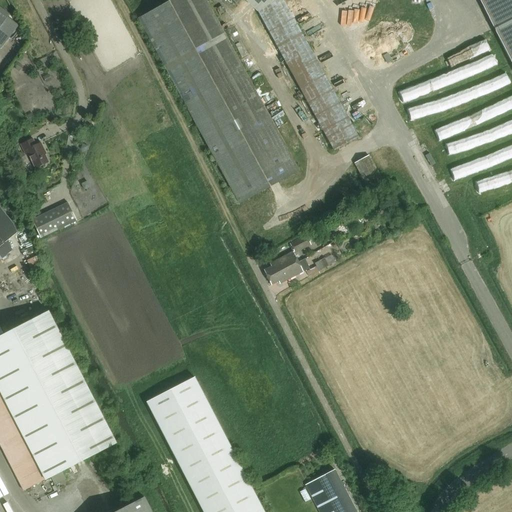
[(239,203),(295,172),(299,170),(206,0),(172,0),(139,18),(239,203)]
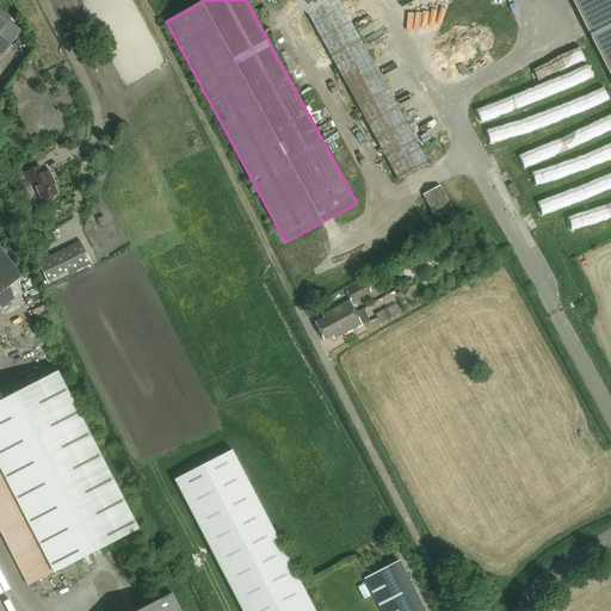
[(610,0),(276,0),(282,5),(285,0),(572,0),(610,76),(610,0)]
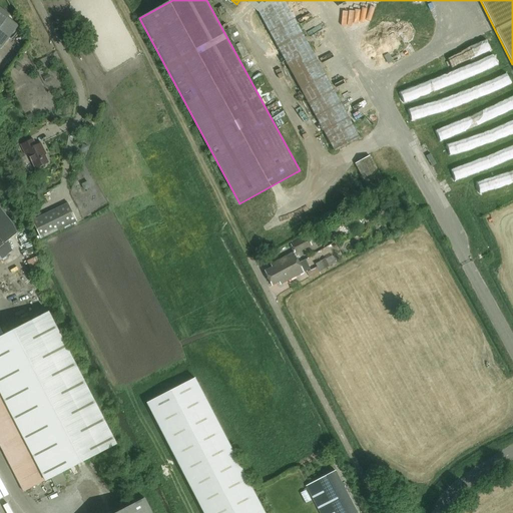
[(284,0),(277,0),(259,10),(335,151),(360,138),(284,0)]
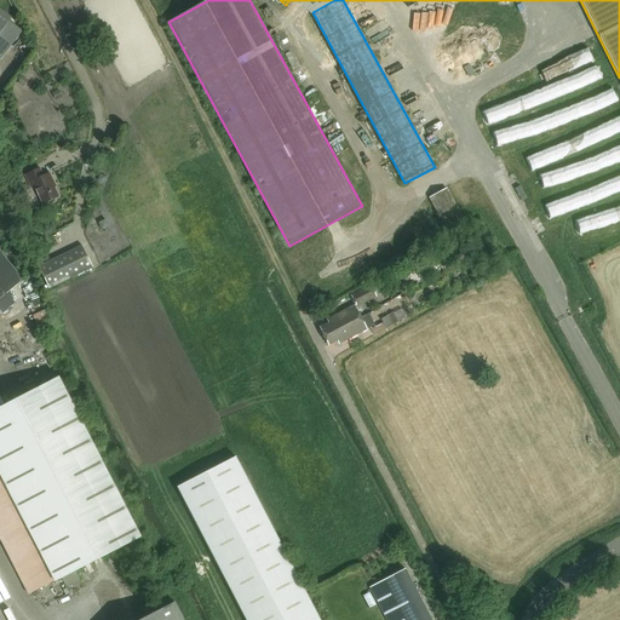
[(0,33),(10,21),(12,17),(0,7),(0,33)]
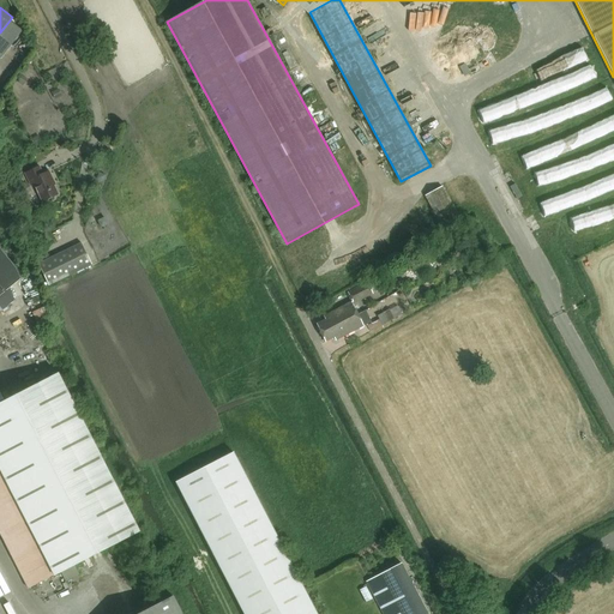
[(539,61),(567,46),(565,41),(536,56),(539,61)]
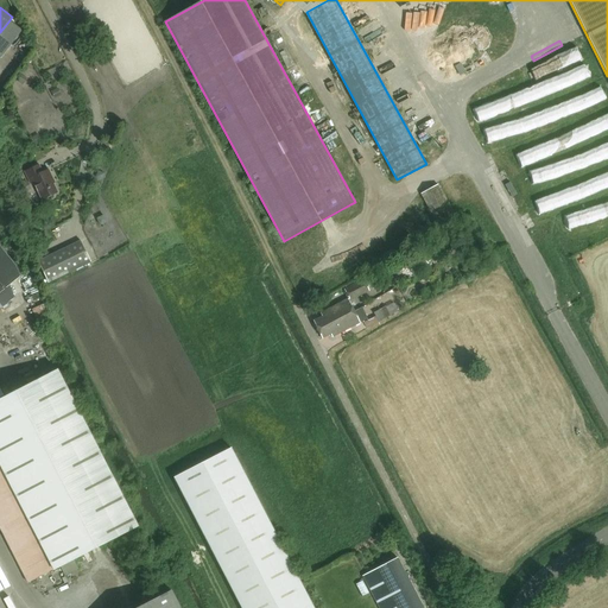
[(51,179),(52,178),(49,170),(43,172),(39,165),(25,172),(31,184),(33,183),(42,201),(46,198),(46,200),(49,201),(54,198),(54,196),(54,195),(57,192),(51,179)]
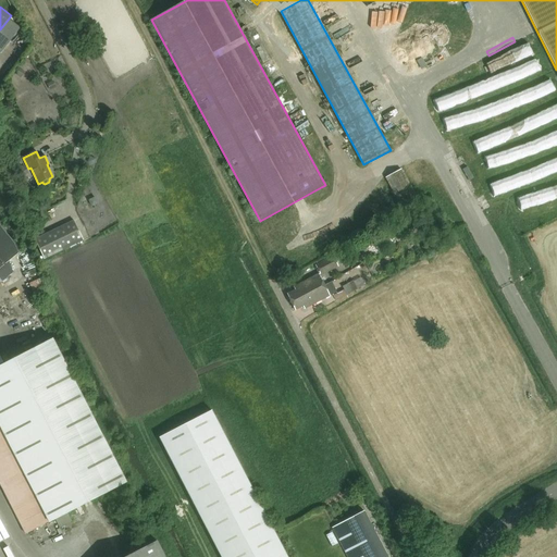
[(419,185),(428,181),(419,161),(410,165),(419,185)]
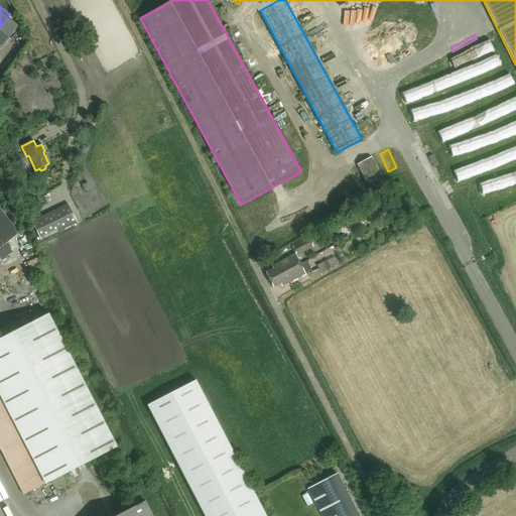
[(374,196),(388,187),(371,156),(357,164),(374,196)]
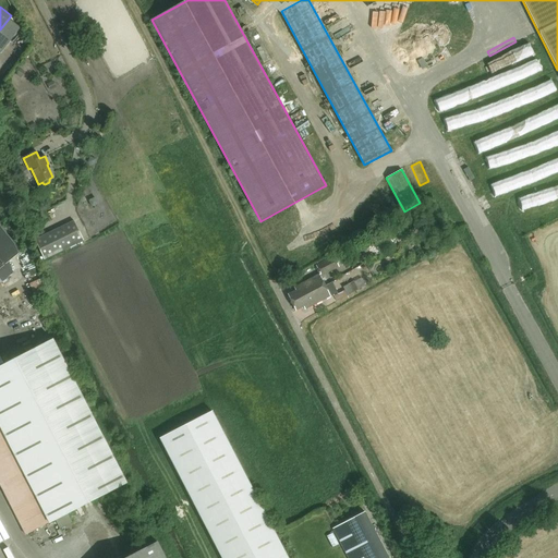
[(98,204),(95,198),(89,201),(92,207),(98,204)]
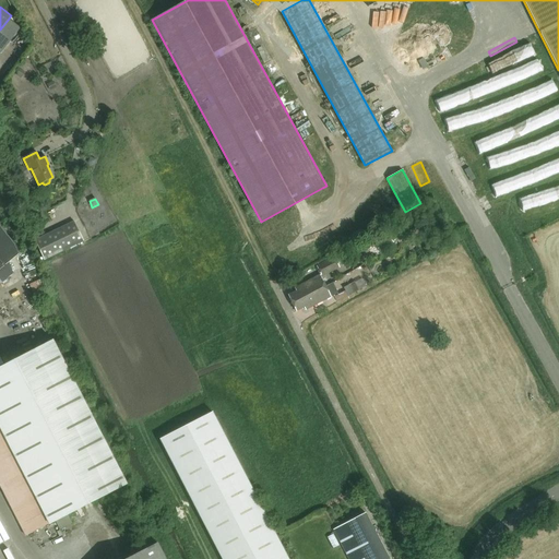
[(45,260),(84,241),(74,222),(35,240),(45,260)]
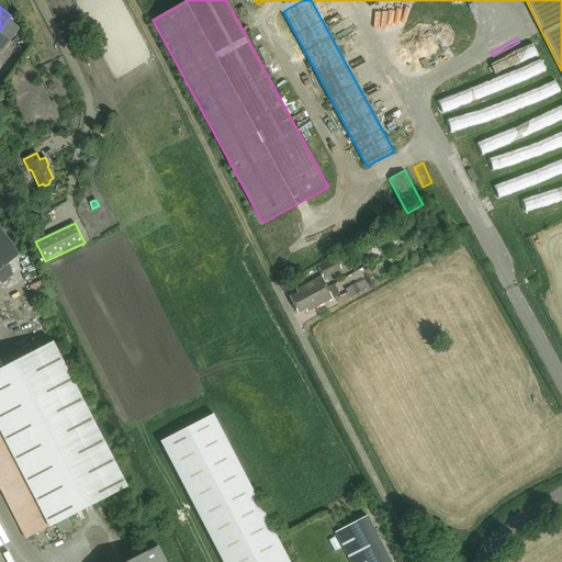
[(9,263),(19,256),(14,246),(0,227),(0,283),(1,284),(13,274),(9,263)]
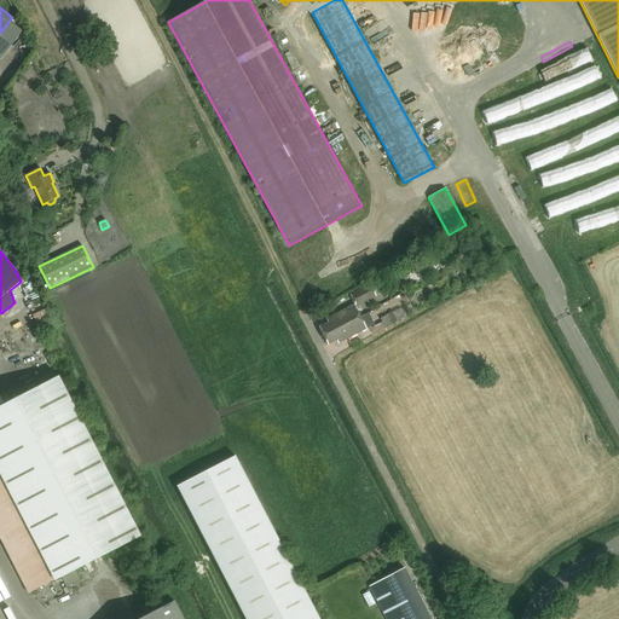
[(370,285),(353,294),(359,306),(376,296),(375,295),(383,290),(380,282),(370,287),(370,285)]
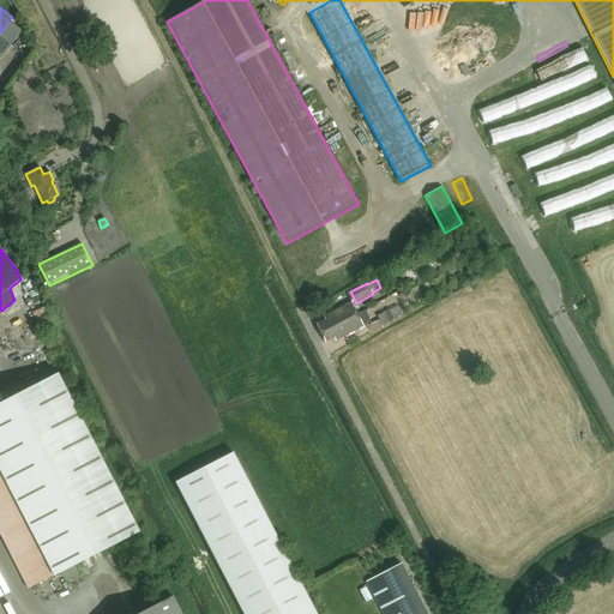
[(335,327),(357,315),(351,302),(324,317),(325,320),(317,324),(321,335),(335,329),(335,327)]
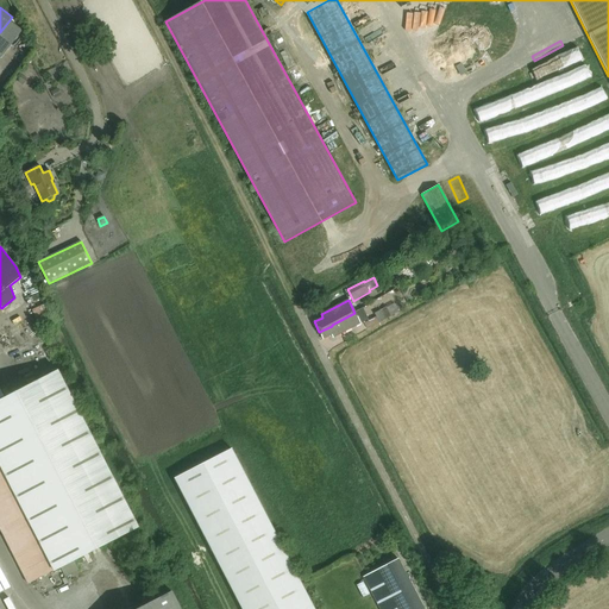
[(332,334),(333,338),(360,322),(360,324),(369,320),(363,308),(355,313),(332,325),(332,326),(319,332),(322,339),(332,334)]
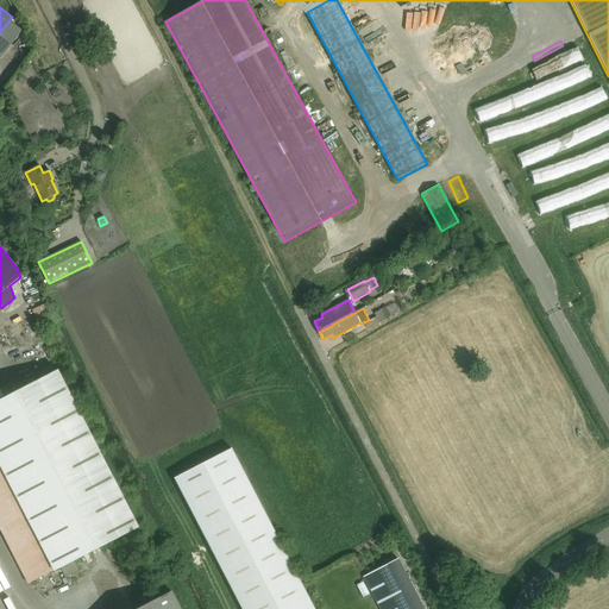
[(374,315),(375,318),(378,322),(390,316),(387,308),(374,315)]
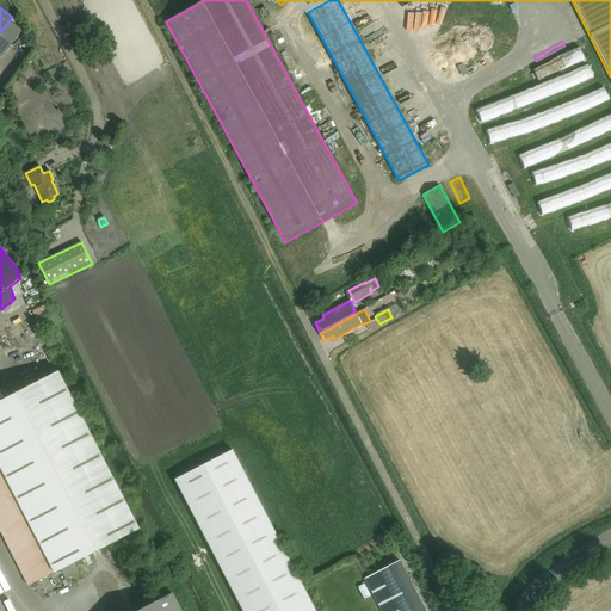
[(368,329),(380,323),(376,319),(365,325),(368,329)]
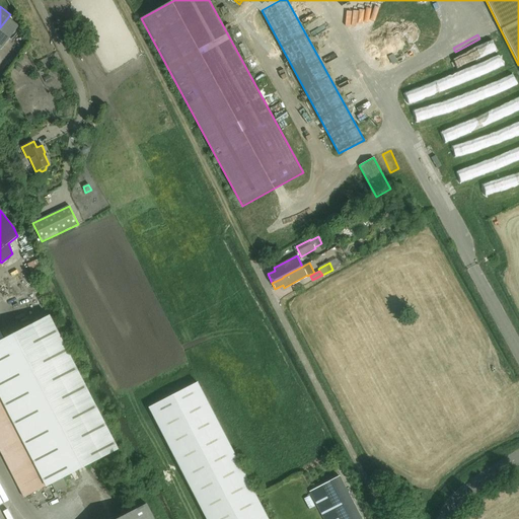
[(63,477),(105,455),(118,449),(50,316),(0,342),(0,450),(23,498),(51,484),(56,492),(67,486),(63,477)]
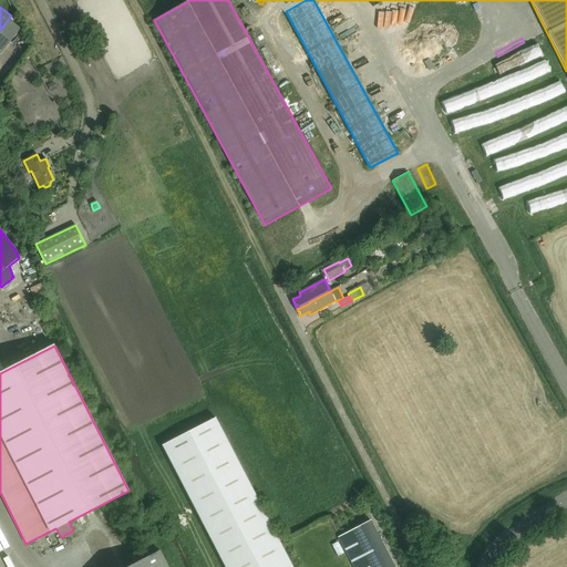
[(225,566),(292,566),(215,418),(162,445),(225,566)]
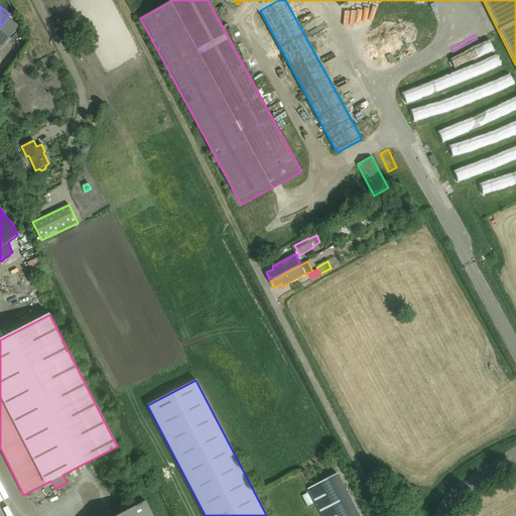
[(325,515),(359,515),(339,475),(310,489),(325,515)]
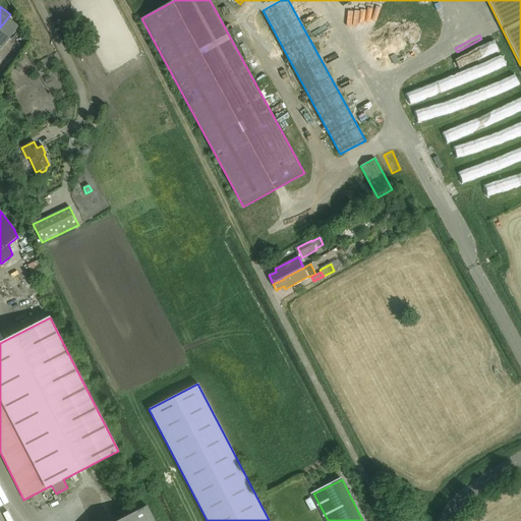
[(154,520),(147,507),(118,520),(154,520)]
